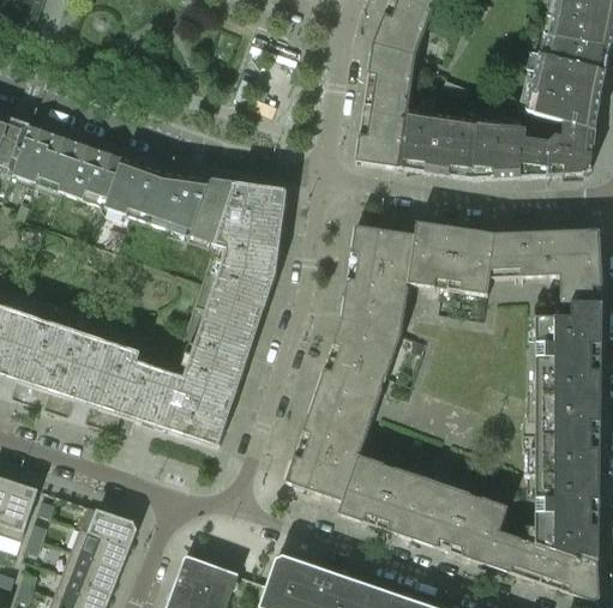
[(396,0),(390,14),(383,12),(372,41),(415,53),(433,5),(432,5),(433,0),(396,0)]
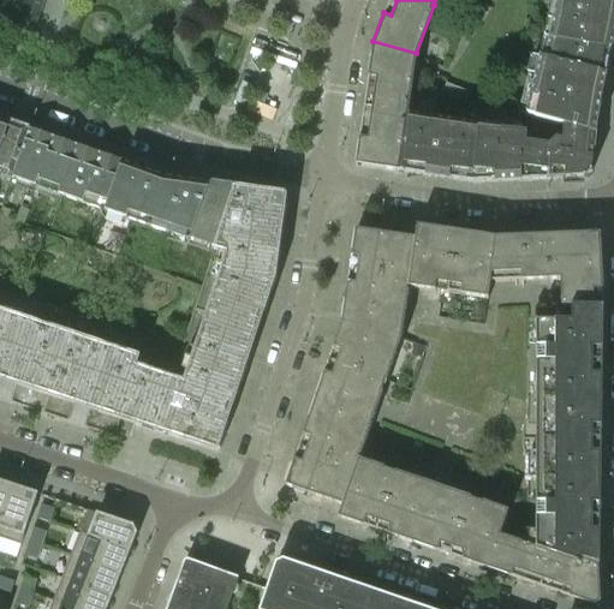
[(556,0),(553,18),(548,37),(610,47),(613,29),(613,0),(556,0)]
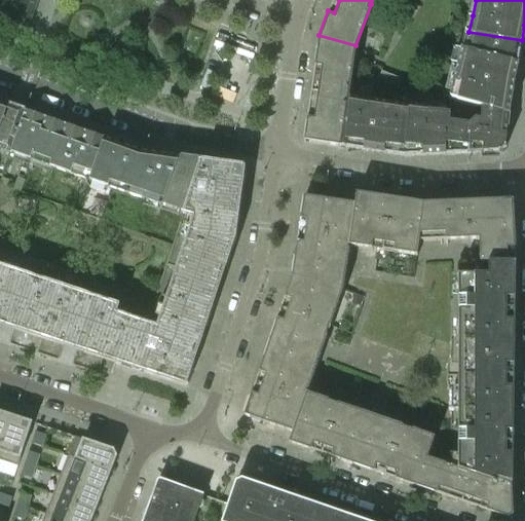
[(522,40),(469,32),(465,45),(465,48),(517,61),(522,40)]
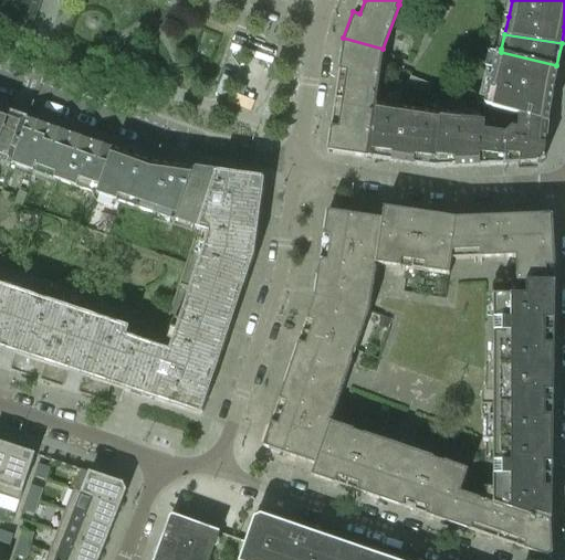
[(367,152),(379,72),(383,49),(343,38),(338,66),(346,67),(337,123),(331,122),(326,147),(367,152)]
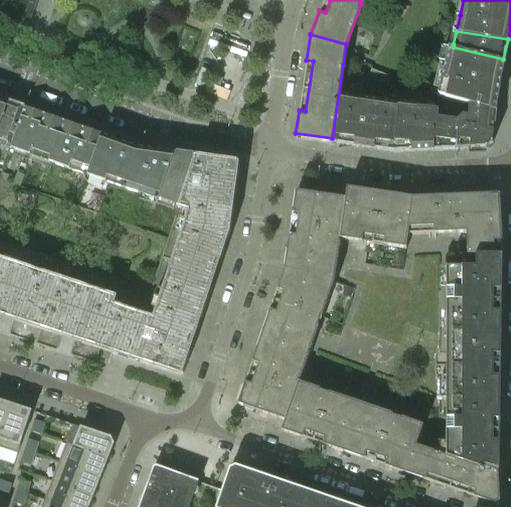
[(453,47),(453,44),(443,42),(431,89),(469,100),(495,107),(499,76),(503,59),(453,47)]
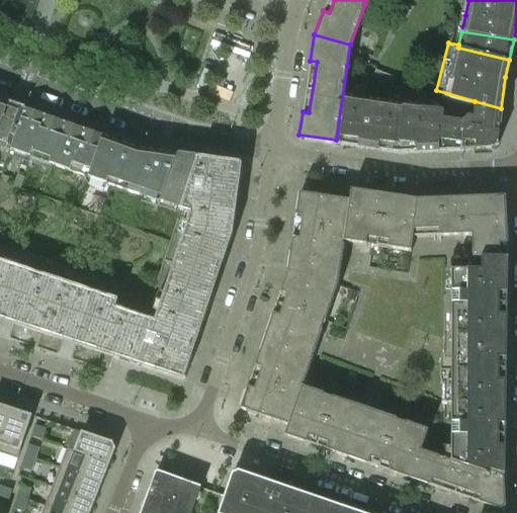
[(394,73),(374,66),(371,73),(391,81),(394,73)]
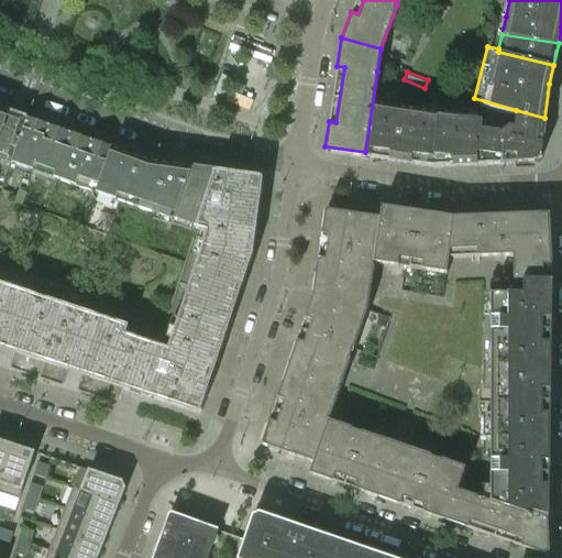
[(389,156),(396,104),(374,99),(368,152),(389,156)]
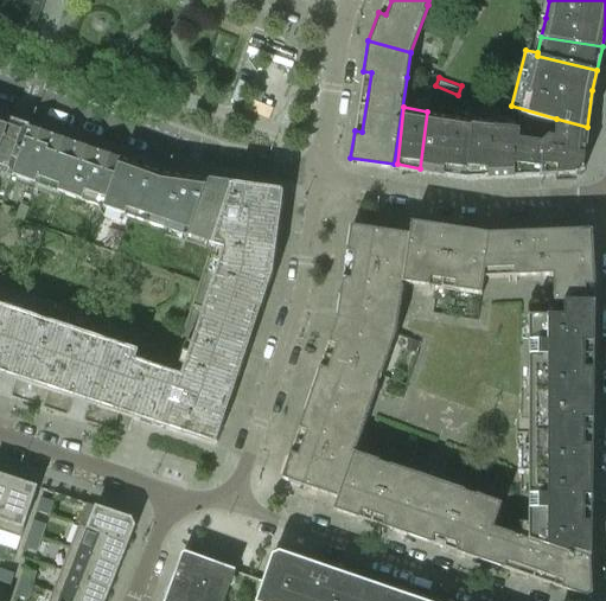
[(442,172),(451,115),(427,112),(420,168),(442,172)]
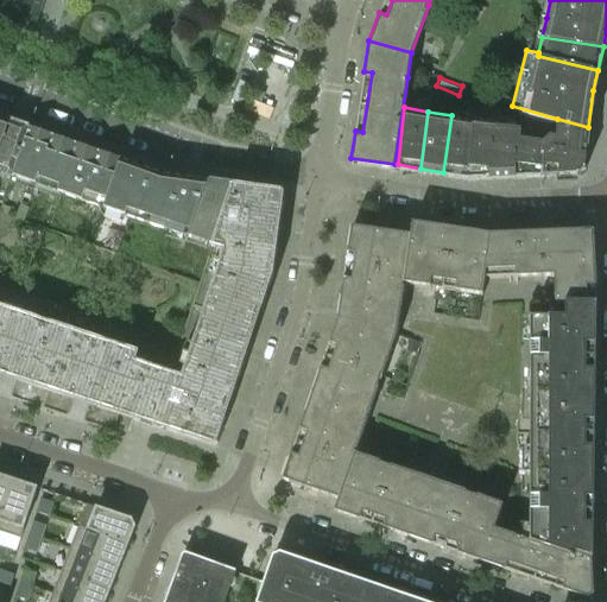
[(27,122),(8,115),(0,137),(0,166),(11,171),(27,122)]
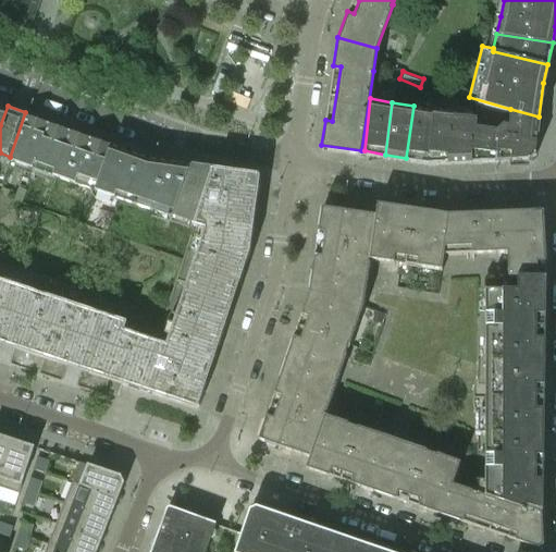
[(427,160),(434,107),(432,106),(432,108),(414,106),(406,158),(427,160)]
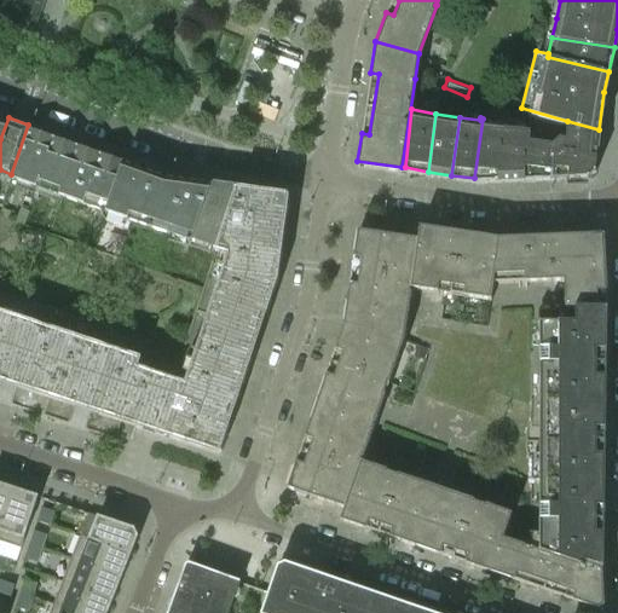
[(506,121),(483,119),(474,178),(498,178),(506,126),(506,121)]
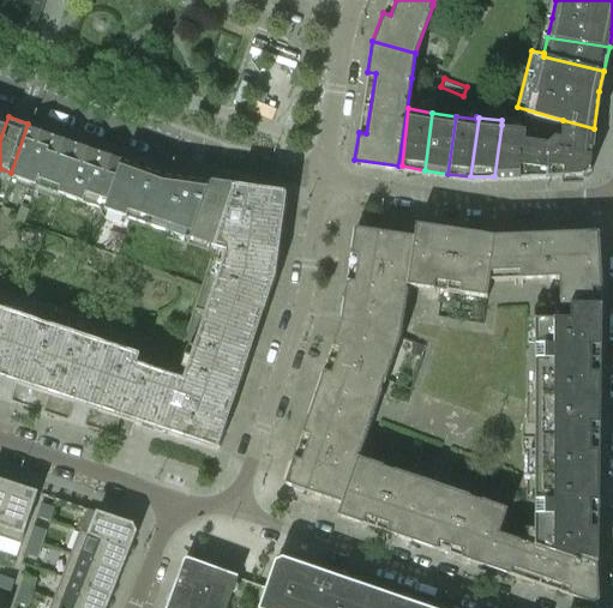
[(592,150),(594,128),(563,120),(562,133),(557,132),(551,138),(550,146),(592,150)]
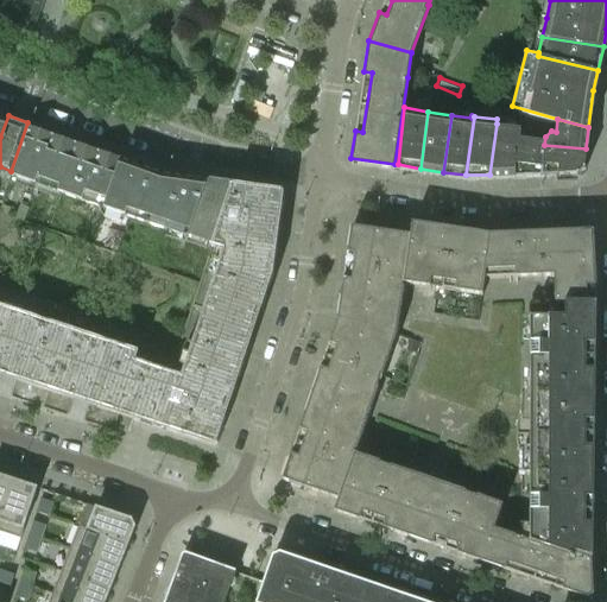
[(35,179),(52,131),(27,122),(11,171),(35,179)]
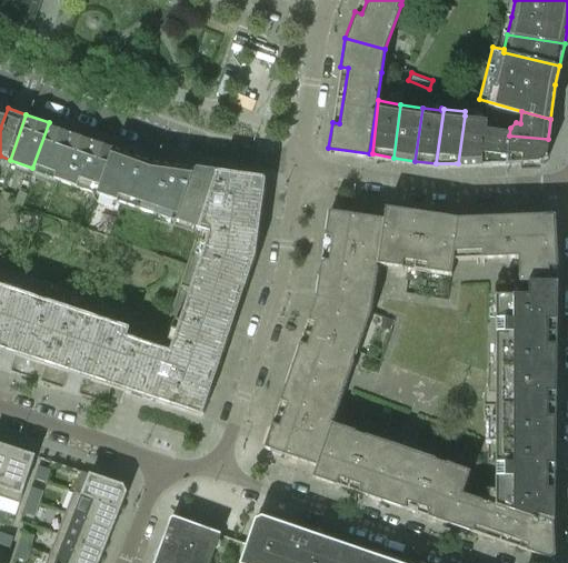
[(487,118),(465,116),(458,163),(506,161),(509,136),(510,128),(485,126),(487,118)]
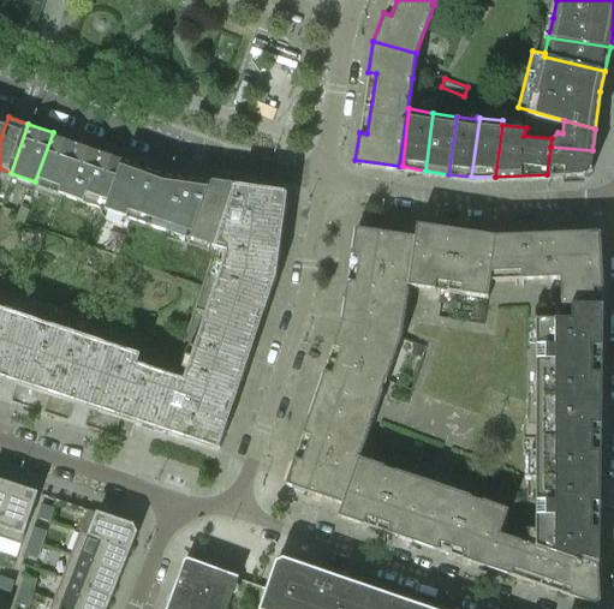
[(60,190),(77,141),(53,132),(35,181),(60,190)]
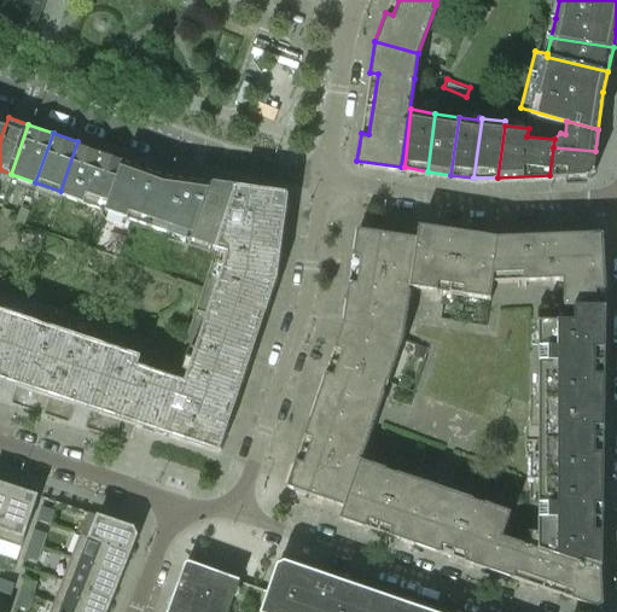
[(82,198),(99,149),(77,141),(60,191),(82,198)]
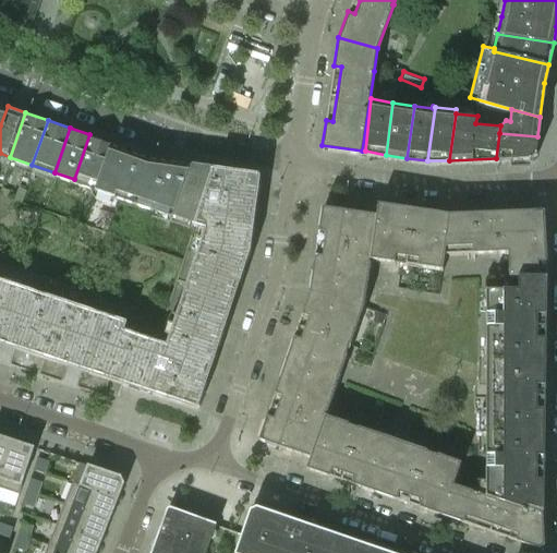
[(535,151),(537,136),(499,133),(496,158),(530,156),(535,151)]
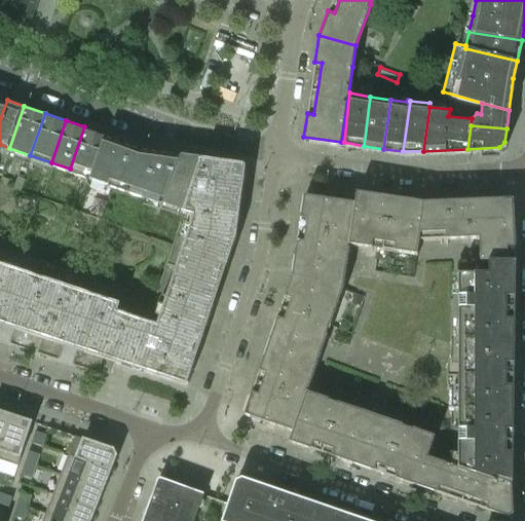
[(104,134),(84,126),(70,169),(89,176),(104,134)]
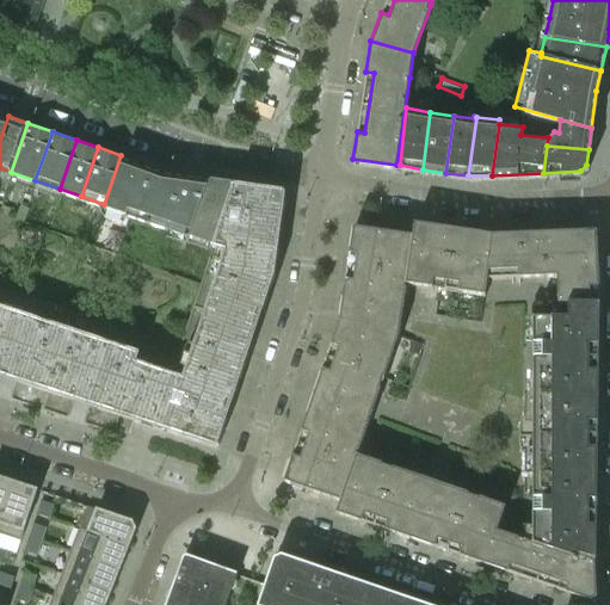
[(162,170),(121,155),(104,204),(104,205),(146,218),(162,170)]
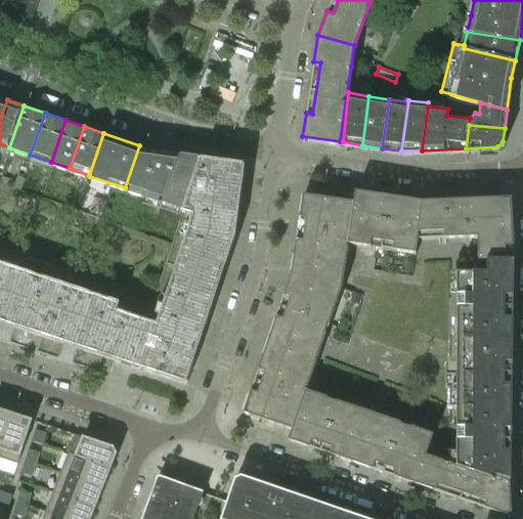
[(188,179),(197,154),(139,145),(125,187),(180,206),(188,179)]
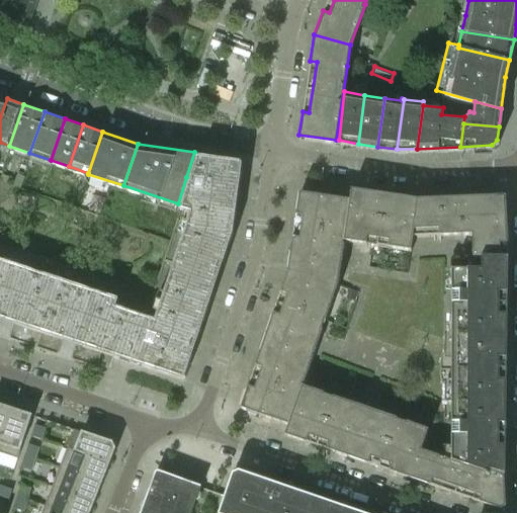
[(239,176),(241,162),(241,161),(240,160),(240,159),(239,158),(194,152),(186,177),(229,186),(230,176),(232,175),(239,176)]
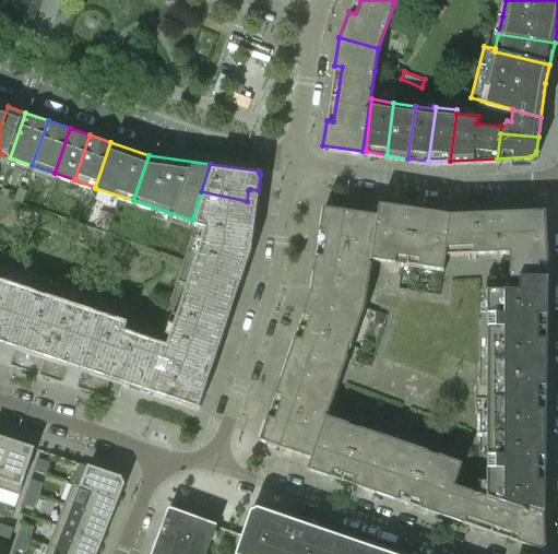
[(250,248),(254,216),(254,215),(253,214),(253,213),(252,213),(246,212),(247,201),(201,191),(192,220),(194,220),(193,223),(203,224),(202,235),(202,236),(250,248)]
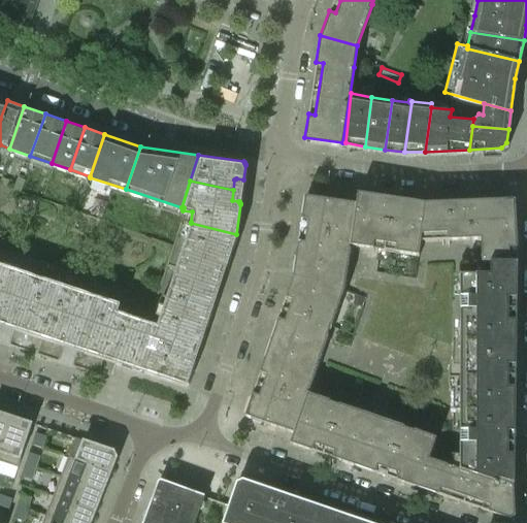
[(420,237),(425,199),(357,189),(356,200),(350,241),(418,252),(420,237)]
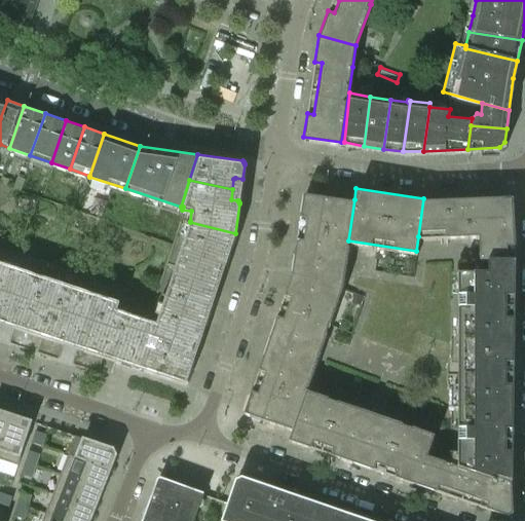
[(348,240),(354,199),(303,191),(296,236),(291,272),(343,284),(348,245),(347,245),(348,240)]
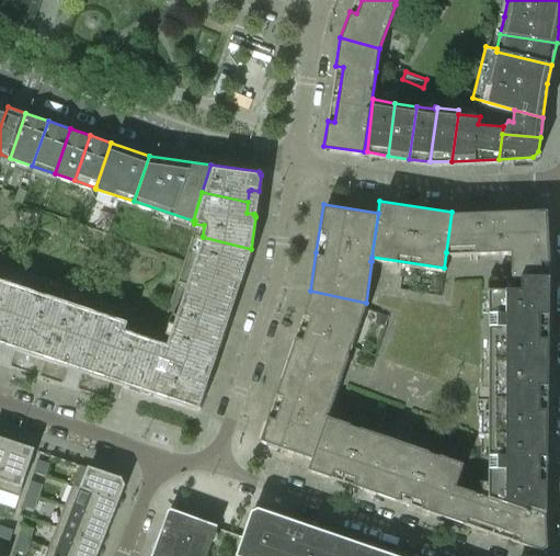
[(549,259),(547,207),(452,212),(446,252),(455,252),(455,245),(475,245),(475,251),(510,250),(511,275),(521,274),(545,274),(545,273),(549,273),(549,270),(547,270),(547,272),(541,272),(540,260),(549,259)]
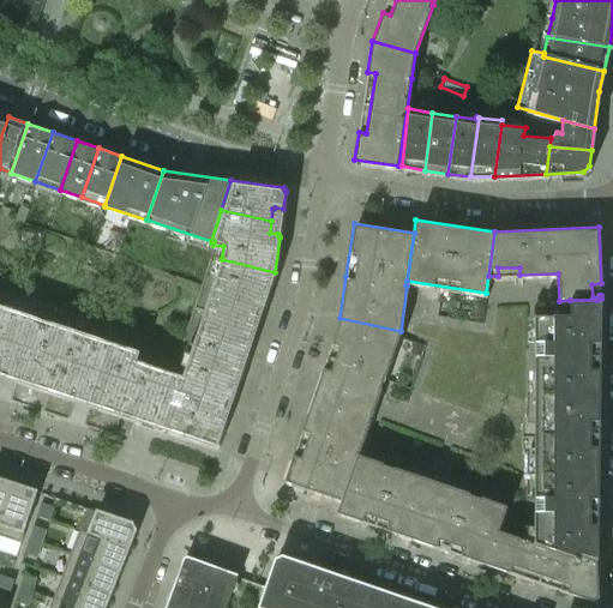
[(262,312),(275,272),(222,259),(222,258),(216,257),(216,260),(220,262),(205,306),(247,320),(250,313),(256,314),(257,314),(258,314),(259,314),(260,313),(262,312)]
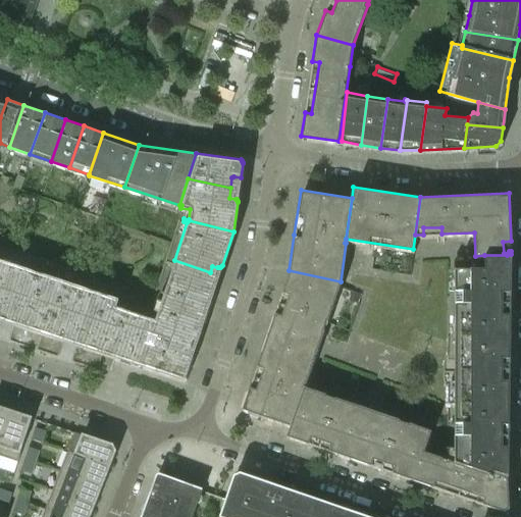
[(507,255),(484,255),(484,267),(455,267),(455,333),(507,333),(507,313),(503,313),(503,292),(507,292),(507,255)]
